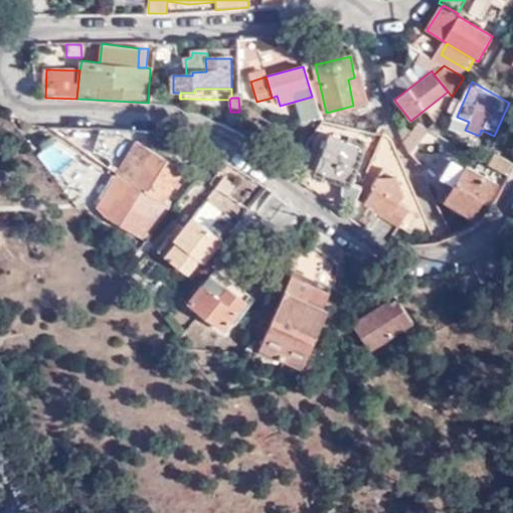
[(403,140),(409,155),(428,132),(417,123),(403,140)]
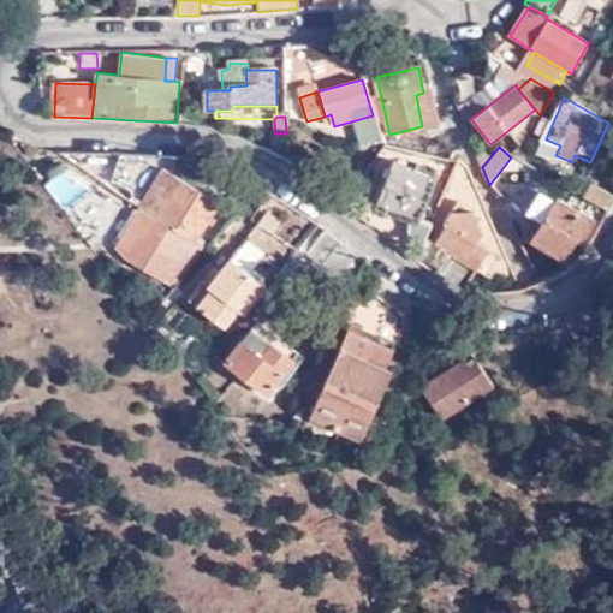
[(393,162),(376,208),(396,215),(392,225),(414,233),(434,178),(393,162)]
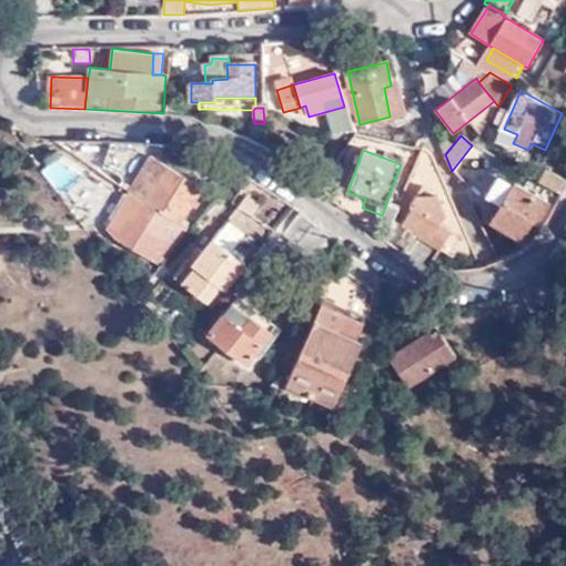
[(153,155),(129,194),(147,206),(178,225),(201,187),(153,155)]
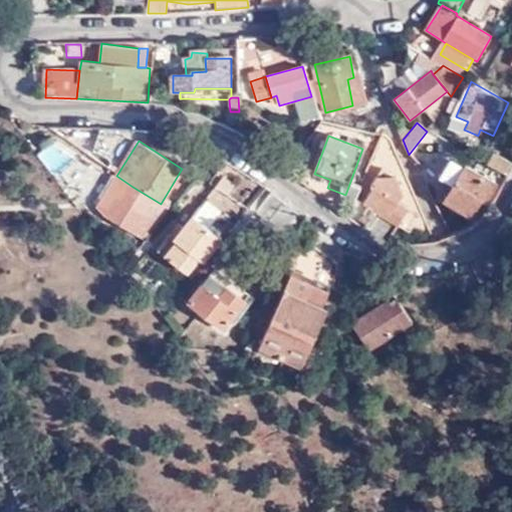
[(486,164),(504,175),(510,161),(493,151),(486,164)]
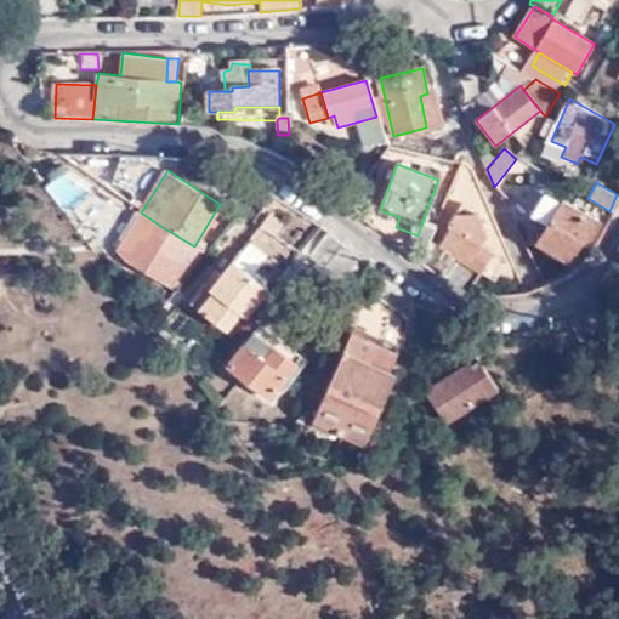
[(293,209),(272,196),(254,225),(274,238),(293,209)]
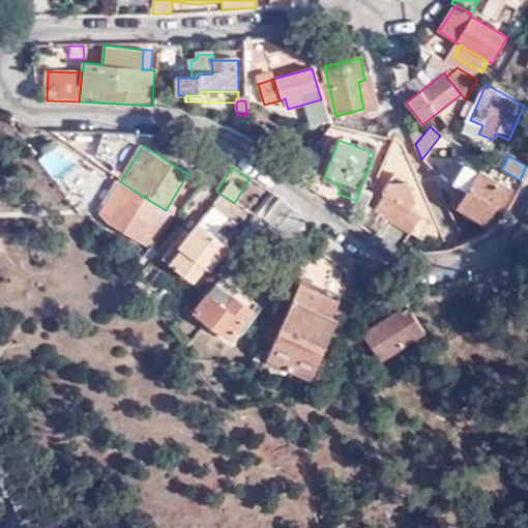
[(501,209),(512,192),(479,170),(457,206),(482,223),(488,215),(491,215),(496,207),(501,209)]
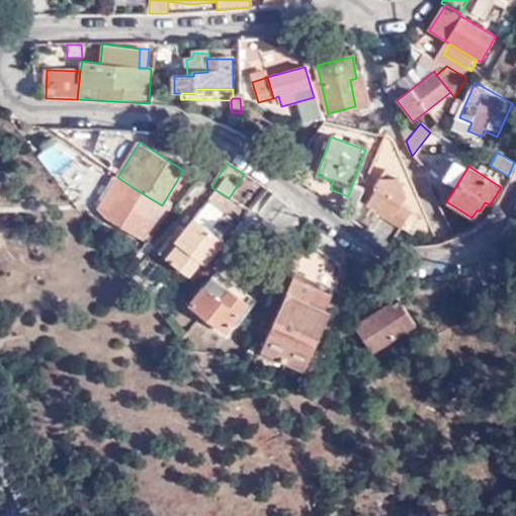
[(333,181),(317,175),(314,183),(330,189),(333,181)]
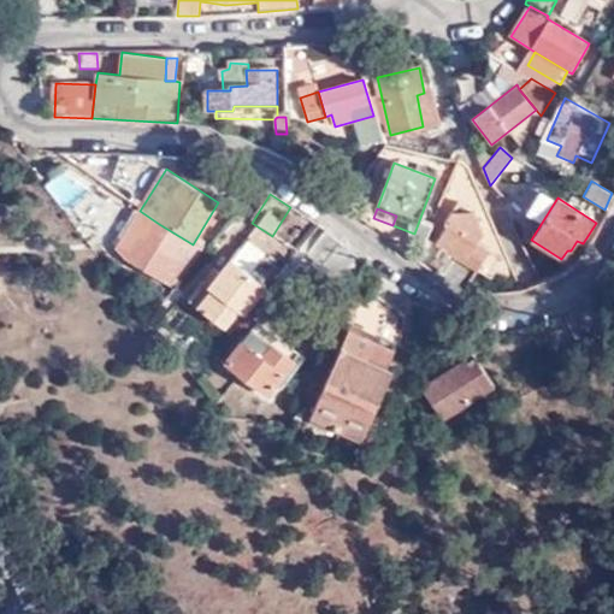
[(159,224),(140,211),(113,251),(124,261),(171,289),(204,251),(193,244),(159,224)]
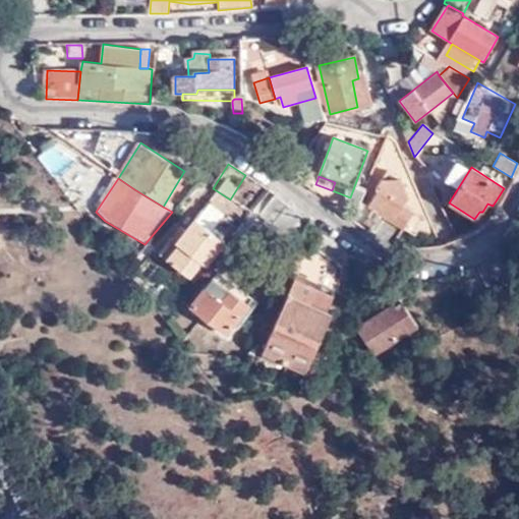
[(380,236),(394,241),(412,211),(404,207),(409,197),(400,179),(382,180),(376,190),(379,191),(369,208),(372,210),(364,227),(380,236)]
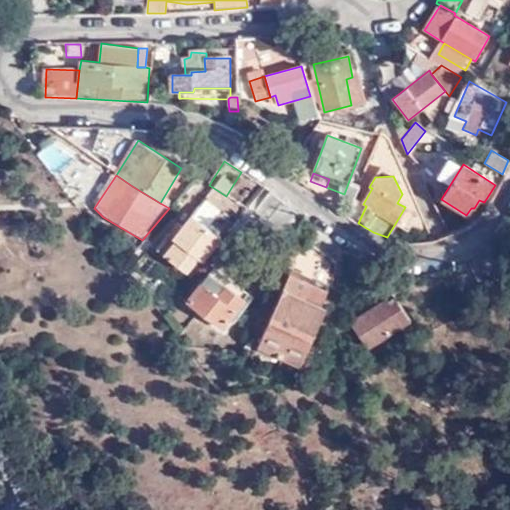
[(268,227),(285,202),(273,193),(255,217),(268,227)]
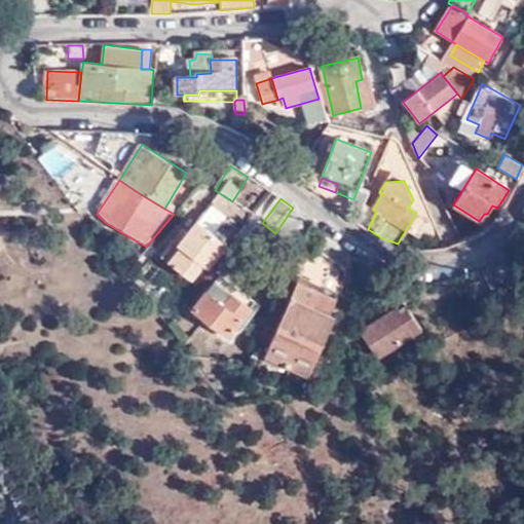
[(301,252),(314,224),(293,208),(275,233),(292,246),(301,252)]
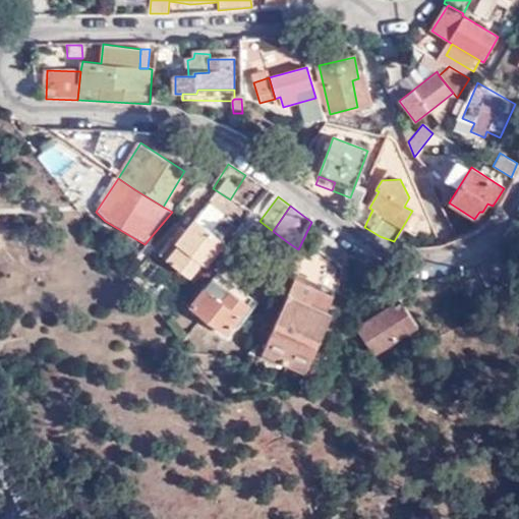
[(204,263),(213,271),(231,247),(196,219),(176,242),(169,235),(157,250),(190,278),(196,272),(204,263)]
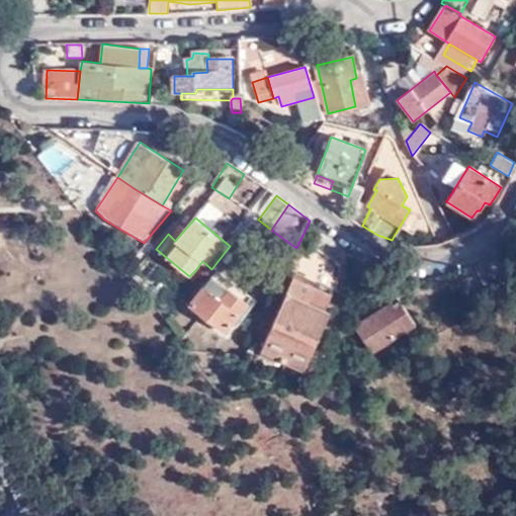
[(195,270),(205,277),(211,269),(202,261),(195,270)]
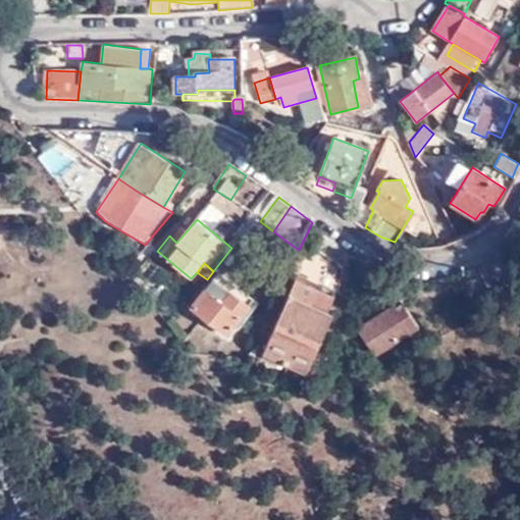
[(217,273),(193,306),(227,332),(232,327),(237,330),(258,304),(217,273)]
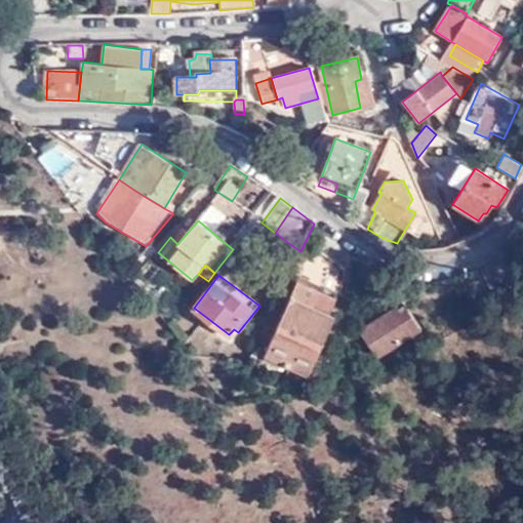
[(302,276),(296,287),(319,297),(322,290),(324,285),(302,276)]
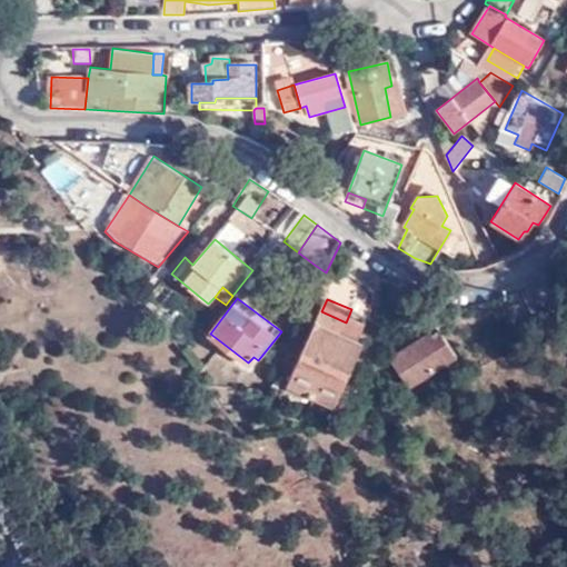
[(346,322),(321,311),(317,324),(314,322),(288,381),(334,401),(359,341),(354,338),(361,320),(349,315),(346,322)]
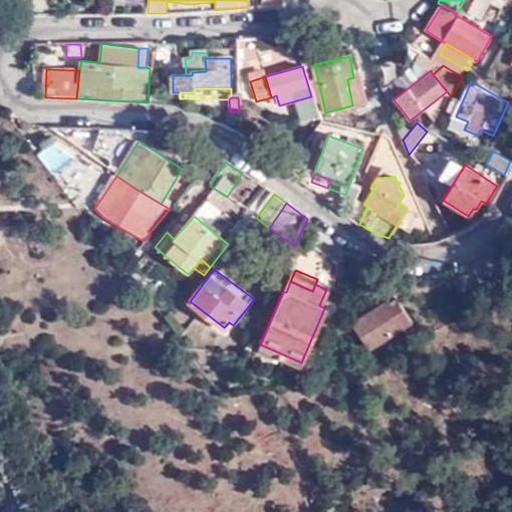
[(371,351),(413,322),(393,296),(351,324),(371,351)]
